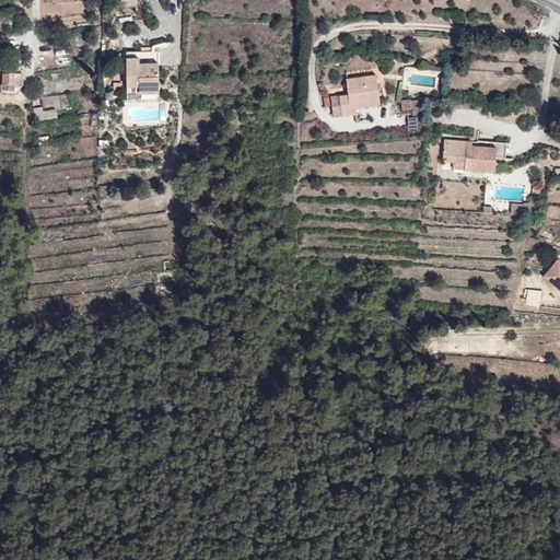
[(170,102),(165,67),(125,54),(129,98),(170,102)]
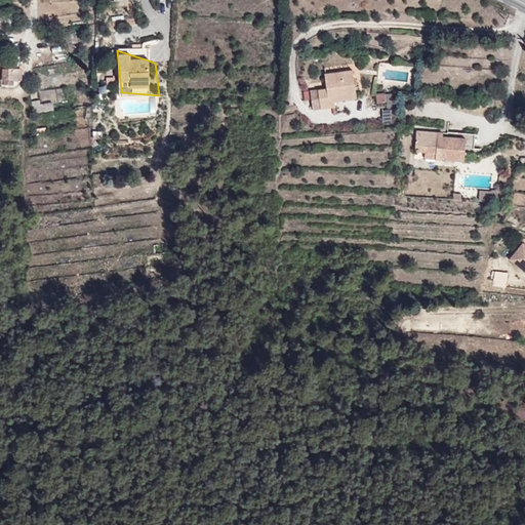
[(26,68),(0,63),(0,84),(23,87),(26,68)]
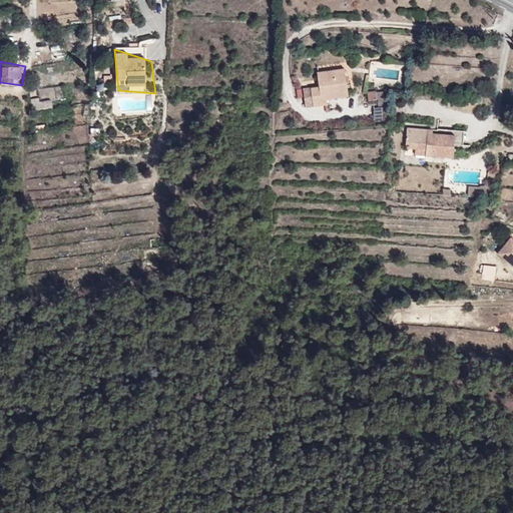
[(356,97),(351,67),(307,83),(311,107),(356,97)]
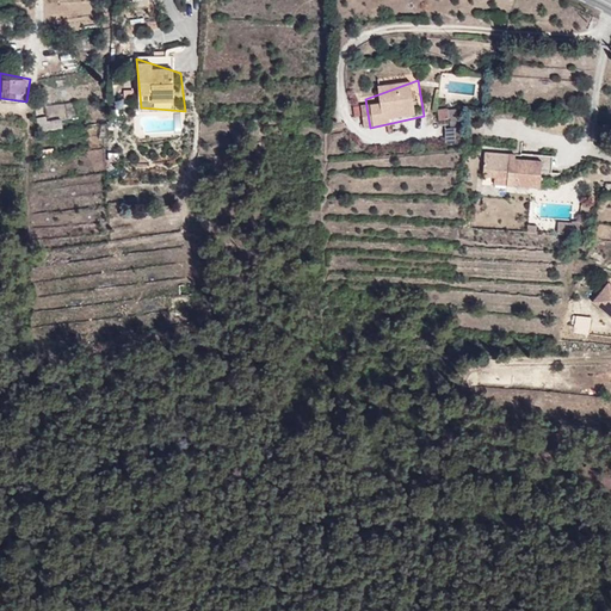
[(438,121),(457,119),(456,109),(437,109),(438,121)]
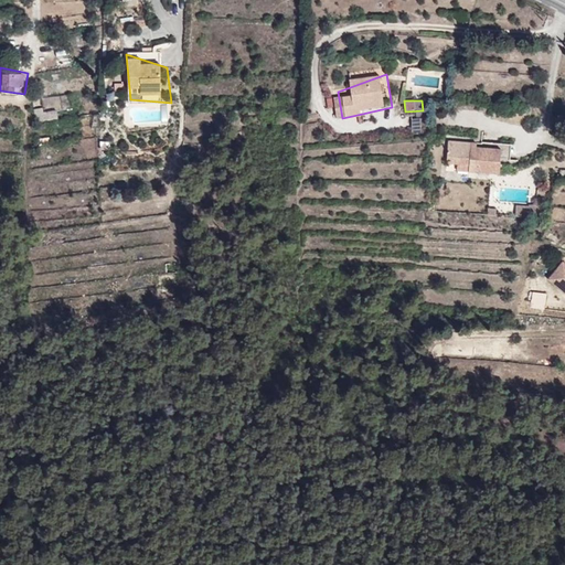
[(411,118),(411,132),(422,132),(422,118),(411,118)]
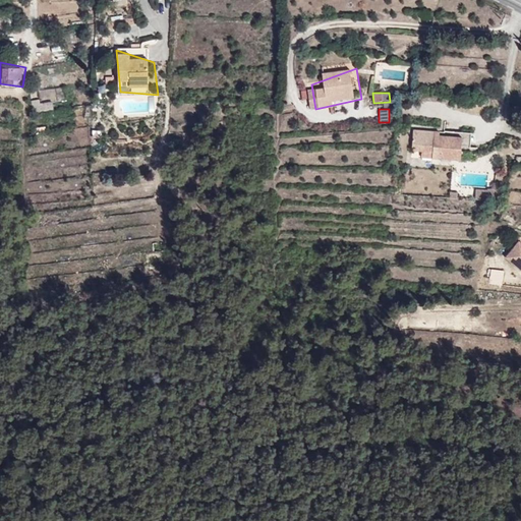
[(467,136),(418,128),(416,161),(464,165),(467,136)]
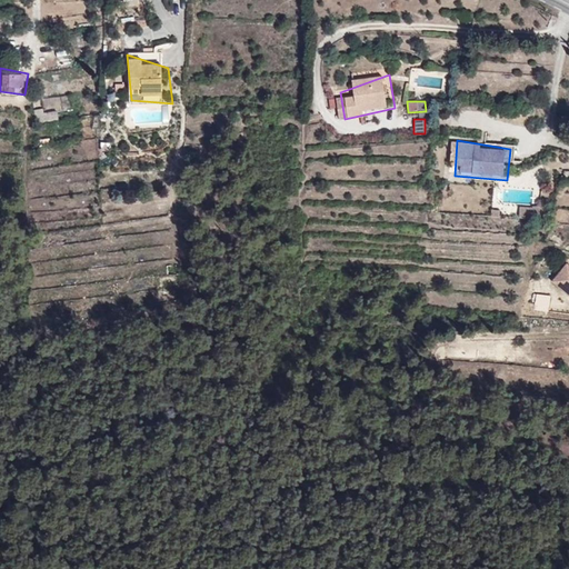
[(518,207),(518,218),(538,218),(538,207),(518,207)]
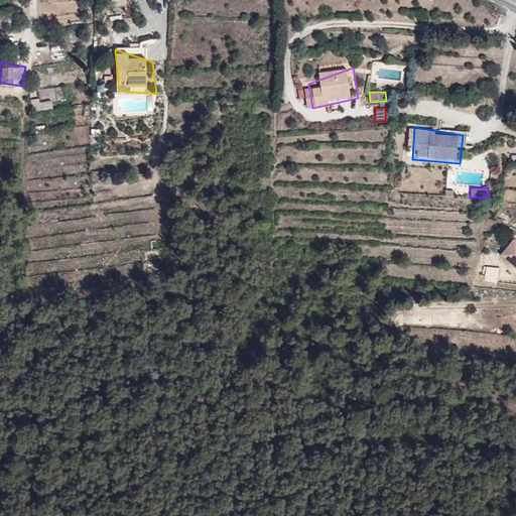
[(515,240),(501,256),(515,273),(515,240)]
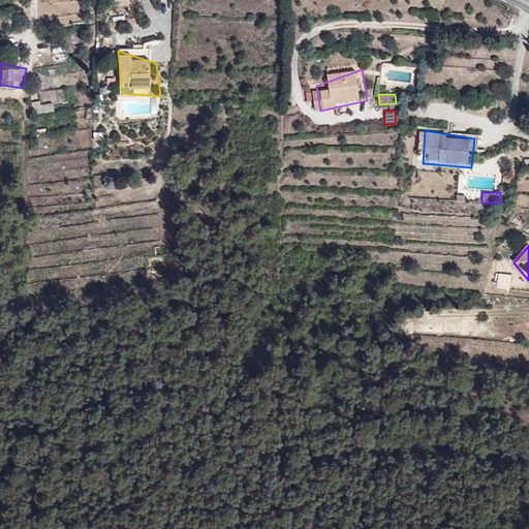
All buildings are outlined.
